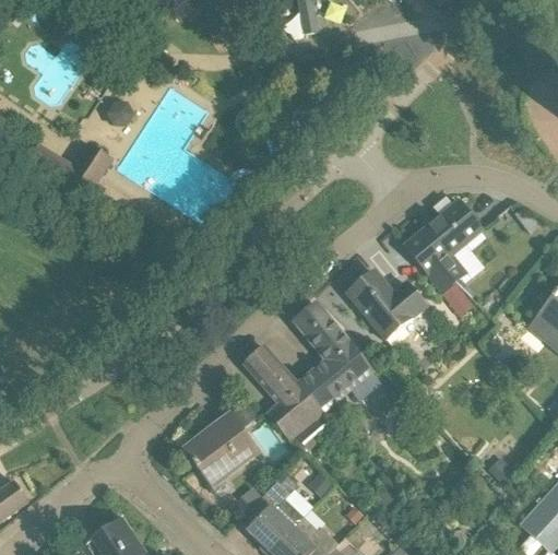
[(298,0),(304,34),(317,32),(311,0),(298,0)]
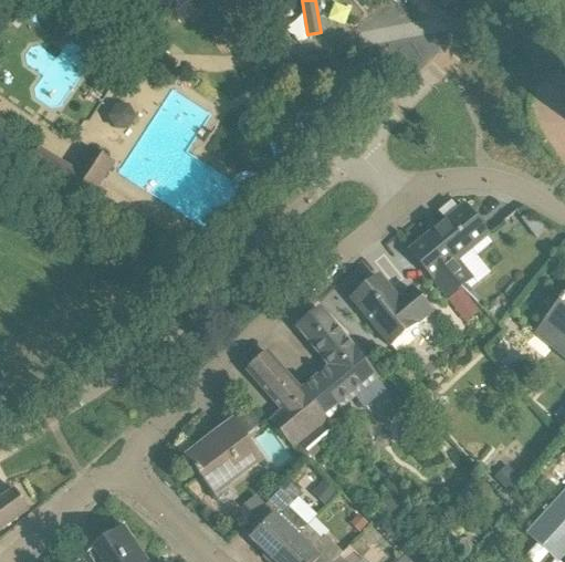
[(91,147),(76,170),(39,147),(30,162),(132,226),(137,217),(104,196),(107,190),(97,184),(112,162),(91,147)]
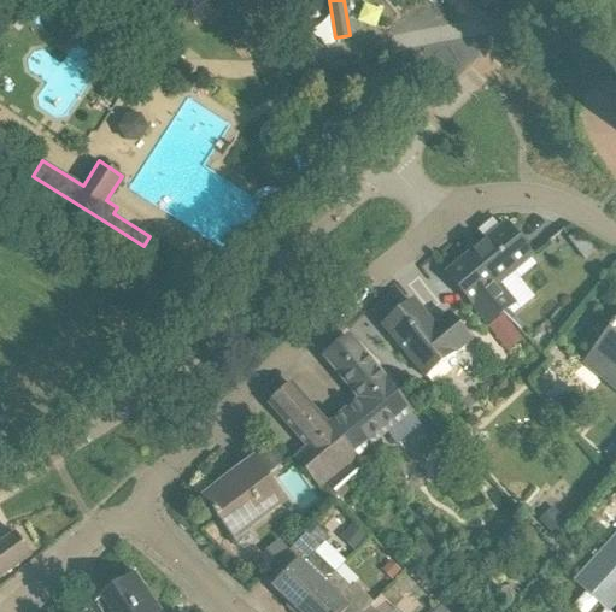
[(314,183),(310,189),(312,195),(320,195),(323,189),(320,183),(314,183)]
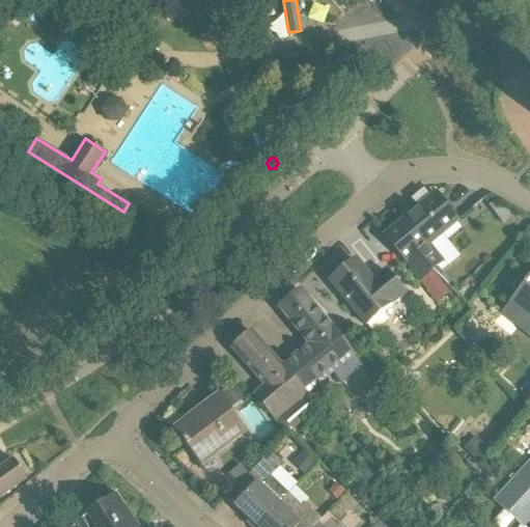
[(435,191),(384,233),(421,278),(433,269),(438,265),(445,258),(430,240),(457,218),(435,191)]
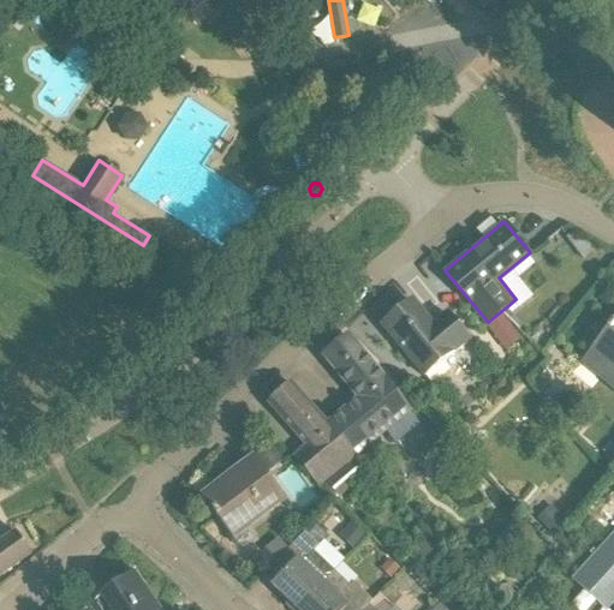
[(595,244),(571,229),(566,234),(583,256),(595,244)]
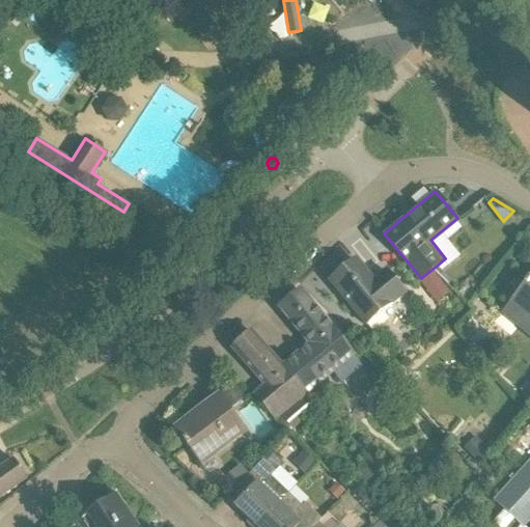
[(386,267),(372,278),(355,256),(329,277),(367,324),(407,292),(386,267)]
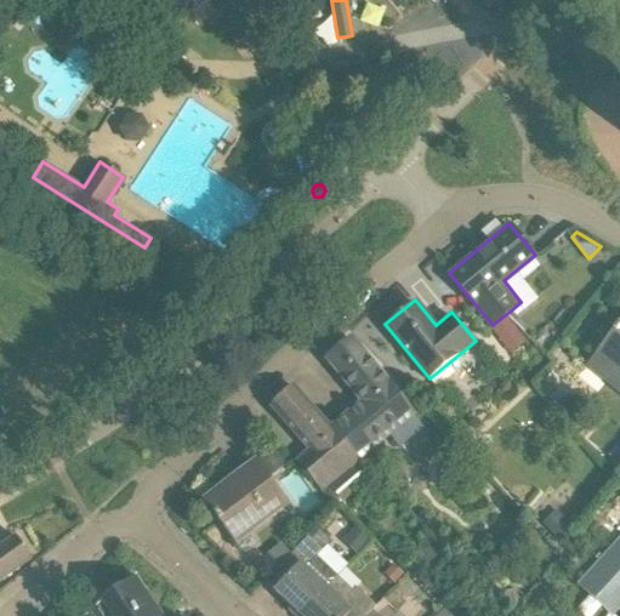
[(517,315),(512,309),(506,314),(511,320),(513,319),(524,329),(528,324),(518,314),(517,315)]
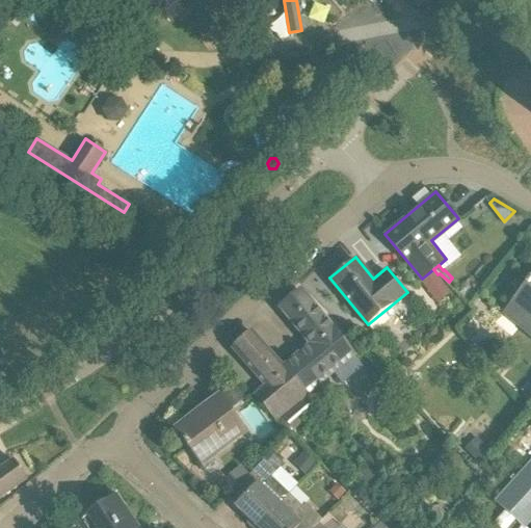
[(428,289),(441,279),(437,274),(433,269),(422,279),(420,280),(428,289)]
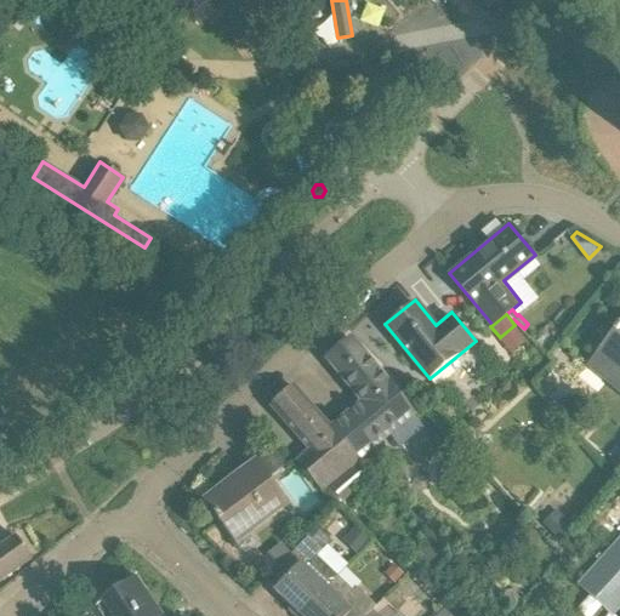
[(619,392),(619,323),(587,365),(619,392)]
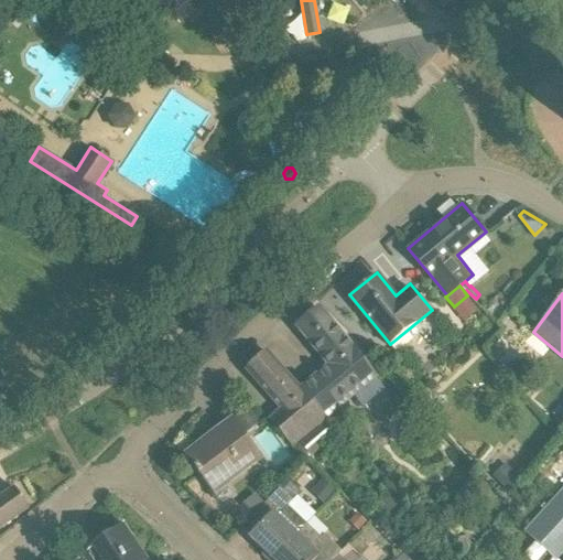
[(381,372),(333,321),(317,304),(298,323),(331,358),(299,385),(326,416),(381,372)]
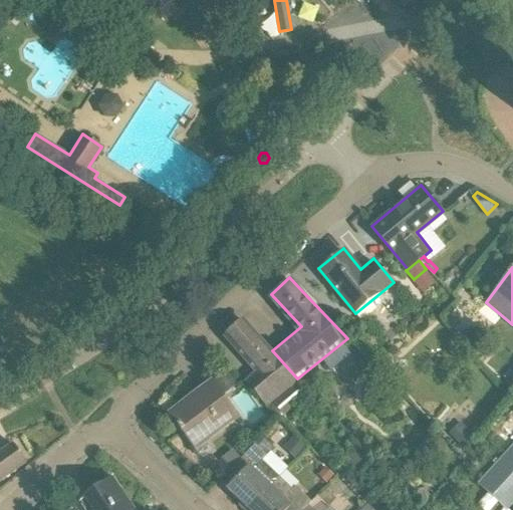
[(297,378),(272,350),(243,317),(224,334),(256,369),(244,379),(264,405),(297,378)]
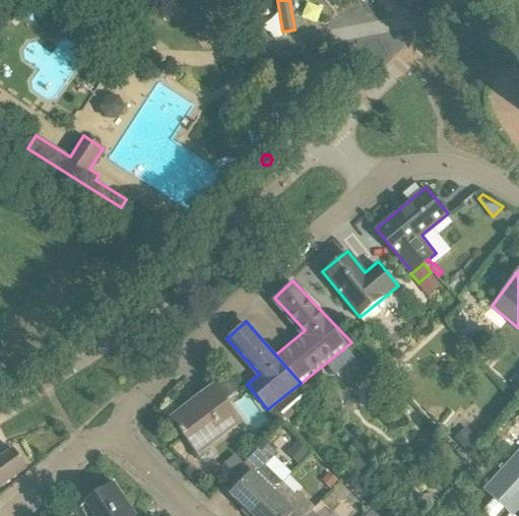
[(231,375),(218,385),(226,395),(239,386),(231,375)]
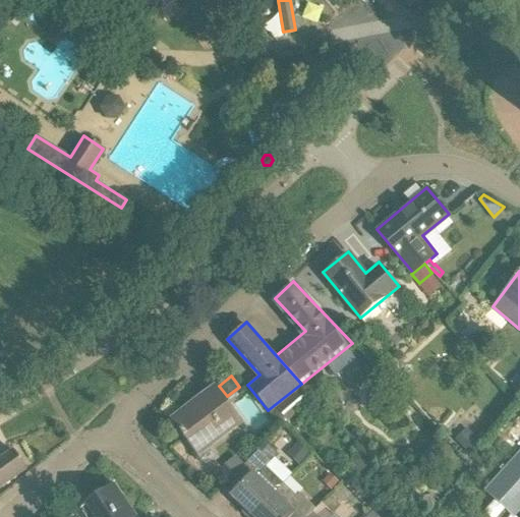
[(179,429),(197,454),(241,421),(214,384),(198,395),(201,400),(175,420),(180,428),(179,429)]
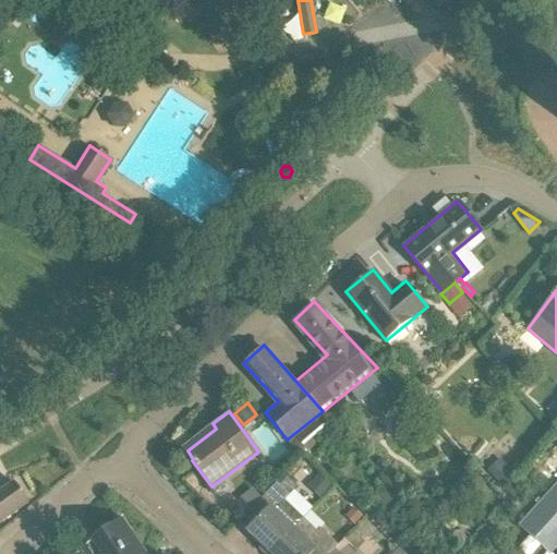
[(377,468),(383,469),(386,466),(387,462),(385,458),(379,456),(376,460),(375,465),(377,468)]
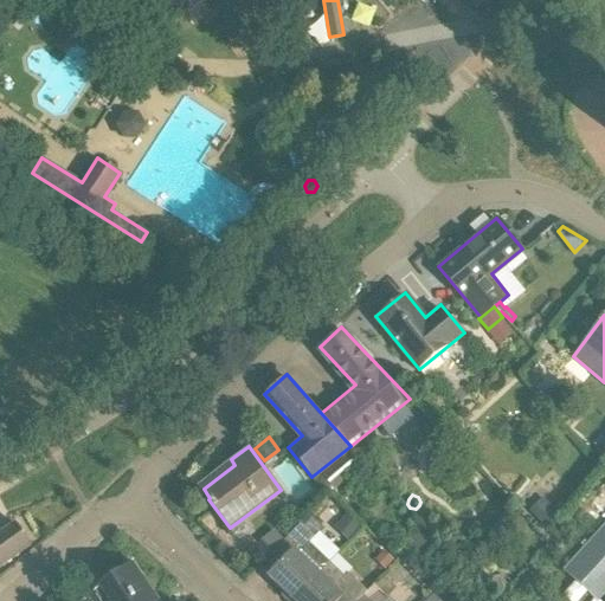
[(547,499),(534,512),(546,525),(560,512),(547,499)]
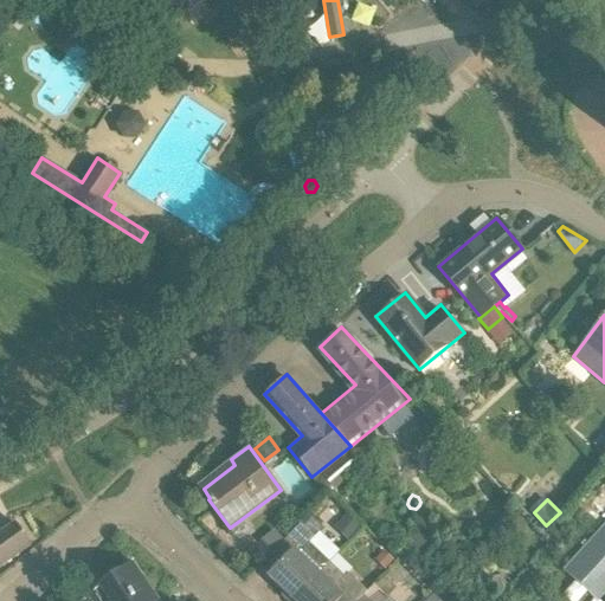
[(359,524),(346,511),(334,524),(347,537),(359,524)]
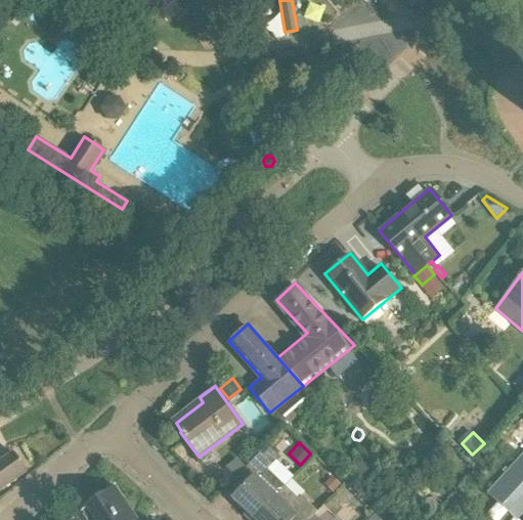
[(522,449),(486,490),(497,500),(496,501),(486,512),(491,517),(494,519),(496,519),(497,519),(504,513),(508,509),(517,518),(522,510),(522,449)]
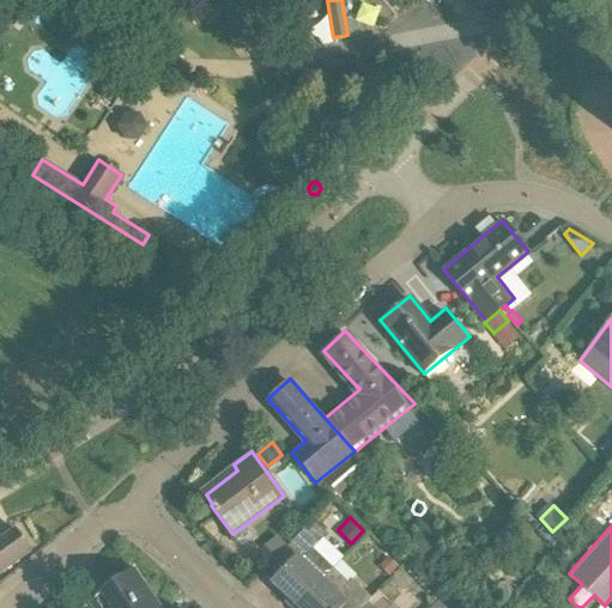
[(16,527),(0,536),(0,566),(30,547),(16,527)]
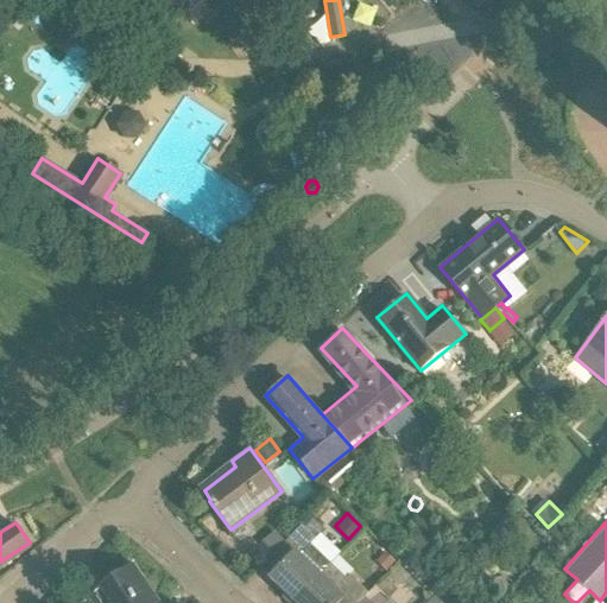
[(290,602),(329,562),(309,543),(315,537),(301,522),(266,558),(276,567),(269,575),(285,590),(282,595),(290,602)]
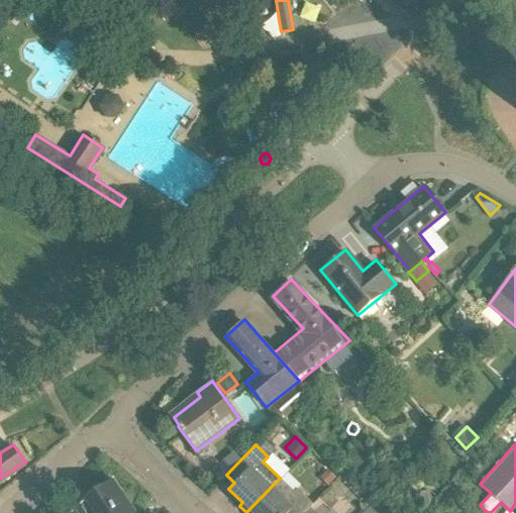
[(346,460),(362,476),(374,463),(359,448),(346,460)]
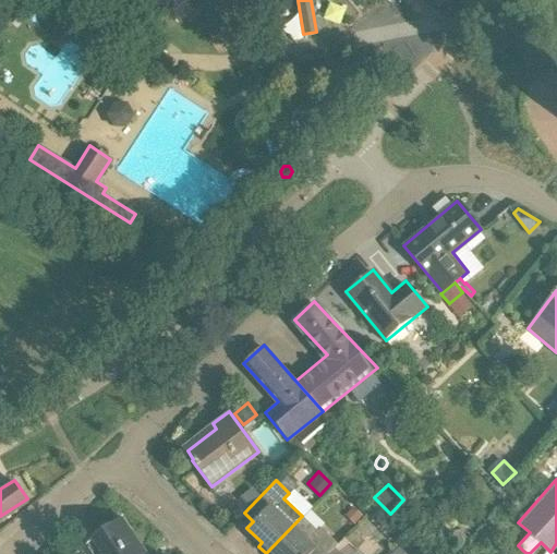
[(346,514),(344,514),(354,522),(362,514),(352,505),(346,514)]
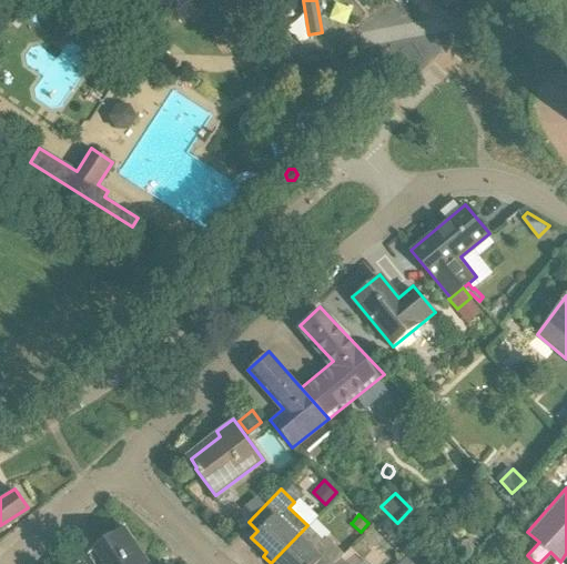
[(331,563),(340,555),(340,556),(344,552),(326,535),(322,540),(307,525),(271,563),(331,563)]
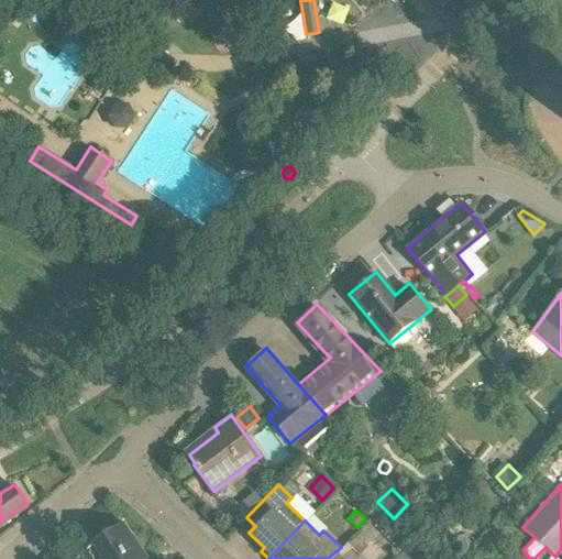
[(147,558),(122,523),(119,525),(118,523),(108,529),(109,532),(89,545),(98,558),(147,558)]
